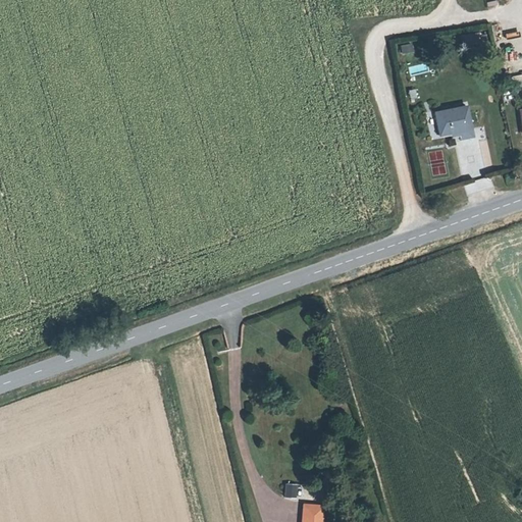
[(413,43),(400,45),(402,53),(414,51),(413,43)]
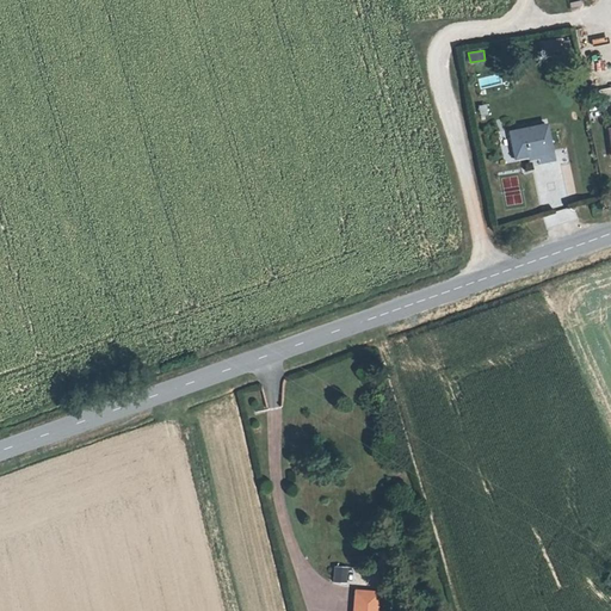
[(499,74),(477,79),(480,90),(503,84),(499,74)]
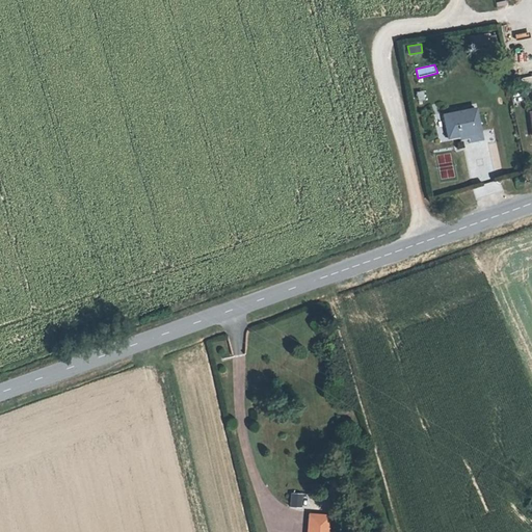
[(419,102),(426,100),(423,89),(416,92),(419,102)]
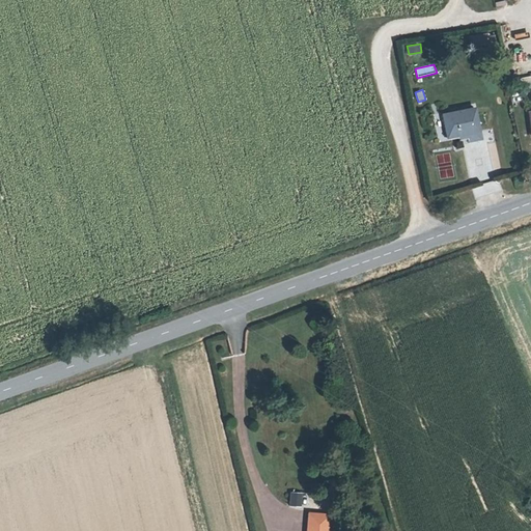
[(441,115),(445,136),(456,134),(477,130),(473,109),(441,115)]
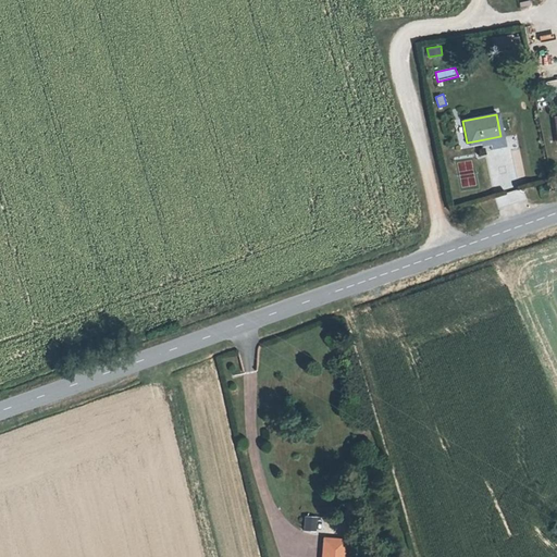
[(500,136),(479,140),(480,145),(491,143),(492,147),(503,145),(500,136)]
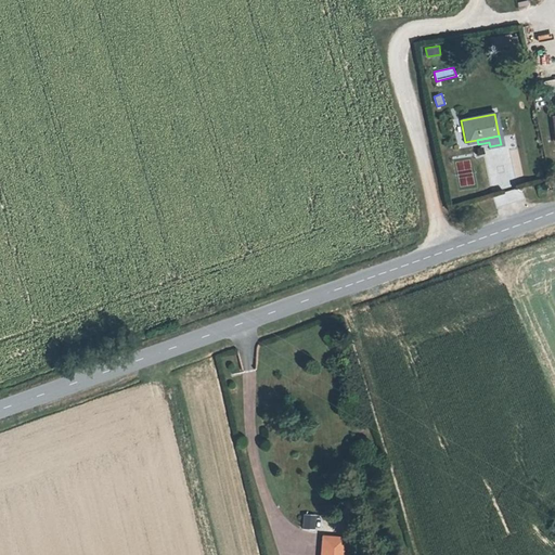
[(495,197),(498,205),(506,202),(504,194),(495,197)]
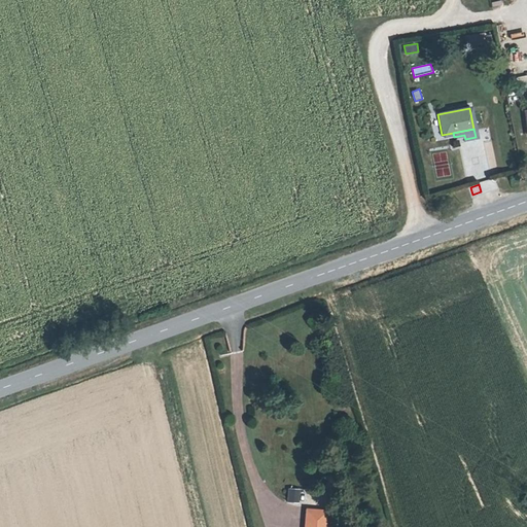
[(286,500),(299,502),(301,489),(288,487),(286,500)]
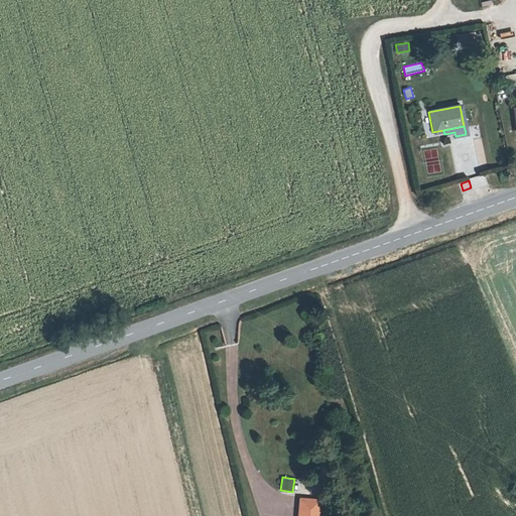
[(317,515),(319,500),(300,498),(298,515),(317,515)]
